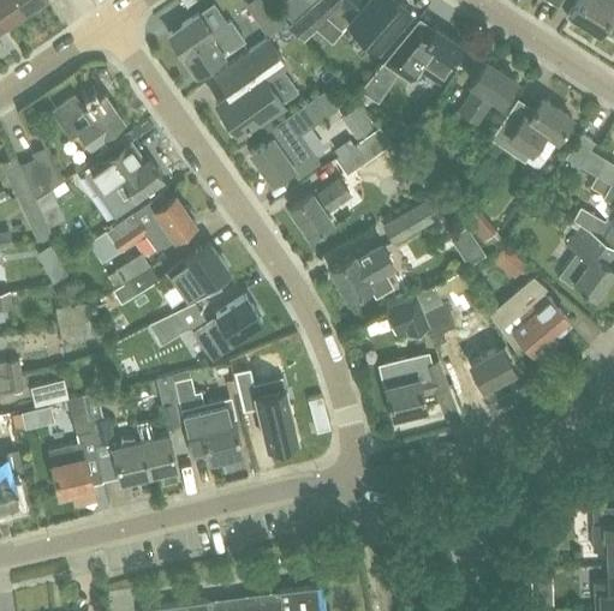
[(29,10),(22,0),(0,0),(0,24),(3,29),(29,10)]
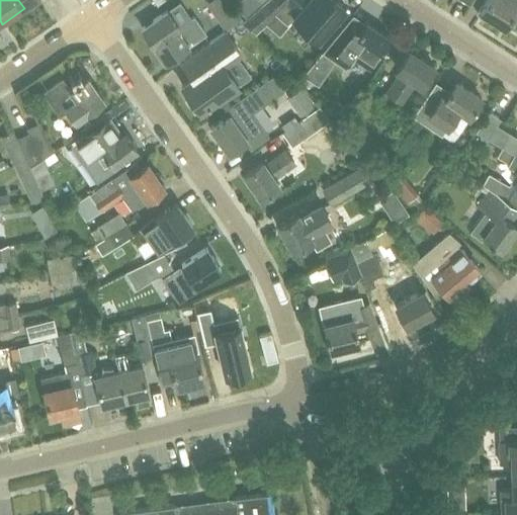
[(18,0),(24,8),(36,0),(18,0)]
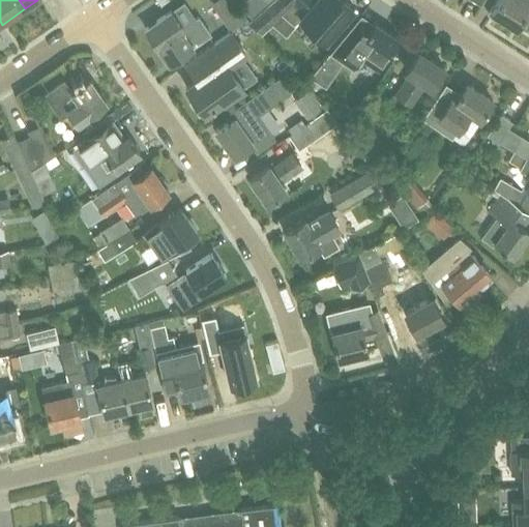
[(170,2),(168,0),(155,0),(162,8),(170,2)]
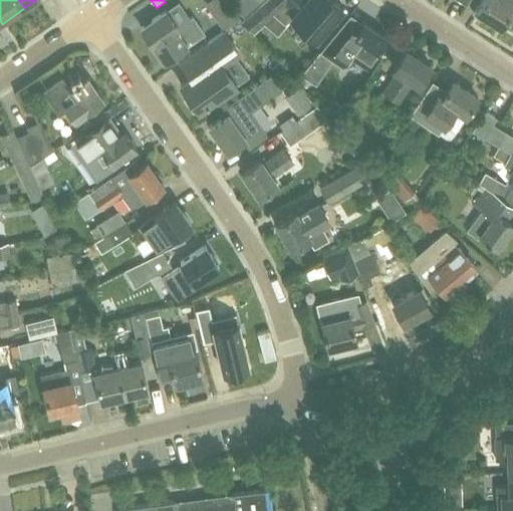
[(230,18),(217,0),(213,0),(205,6),(224,33),(240,21),(235,14),(230,18)]
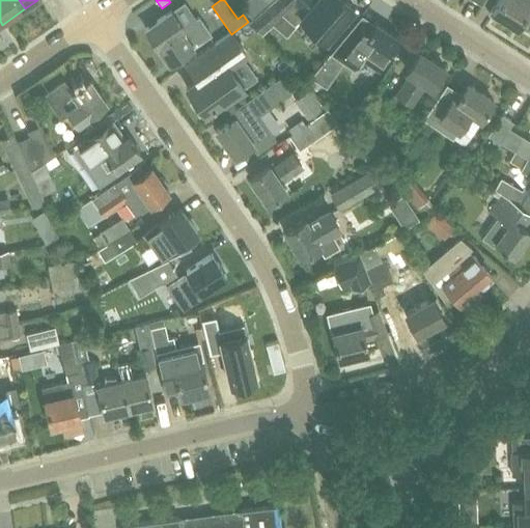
[(271,4),(266,0),(249,0),(241,7),(252,20),(271,4)]
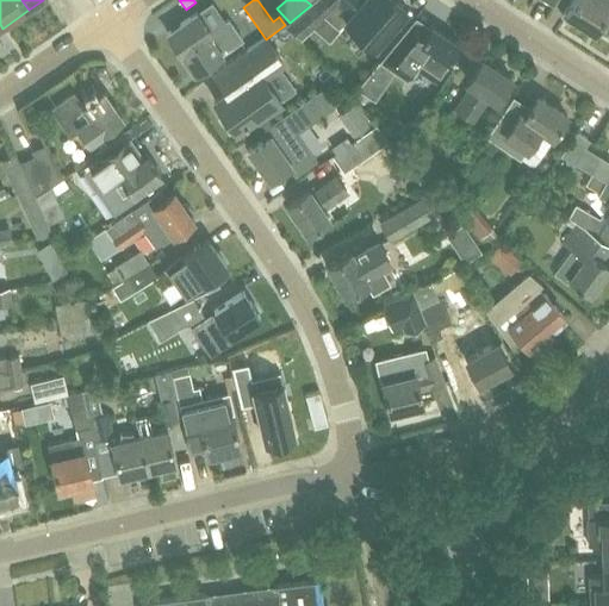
[(337,7),(374,49),(408,11),(397,1),(397,0),(319,0),(289,26),(302,41),(337,7)]
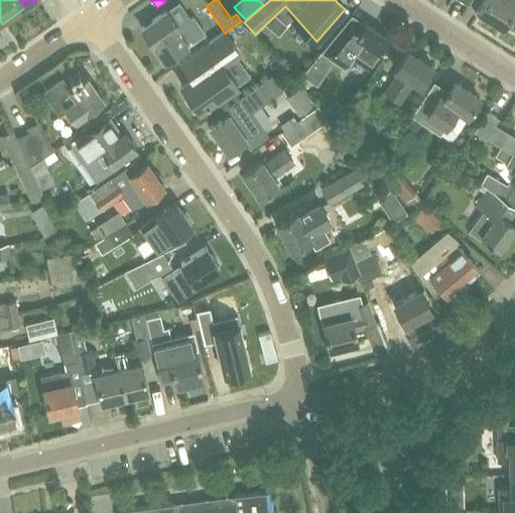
[(481,8),(476,16),(477,17),(477,16),(485,22),(487,19),(503,29),(509,20),(514,23),(514,0),(486,0),(481,8)]
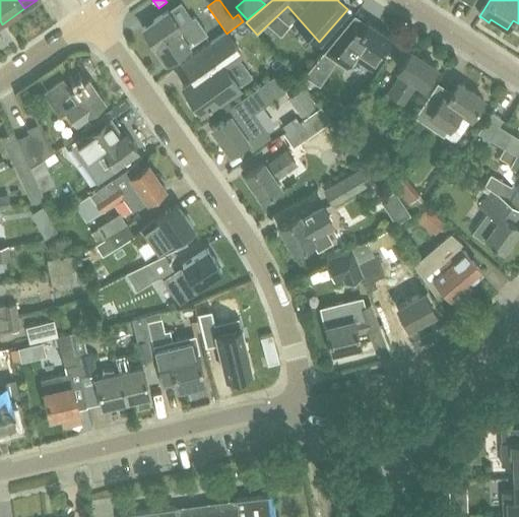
[(207,36),(195,19),(190,23),(178,7),(169,13),(143,30),(167,64),(207,36)]
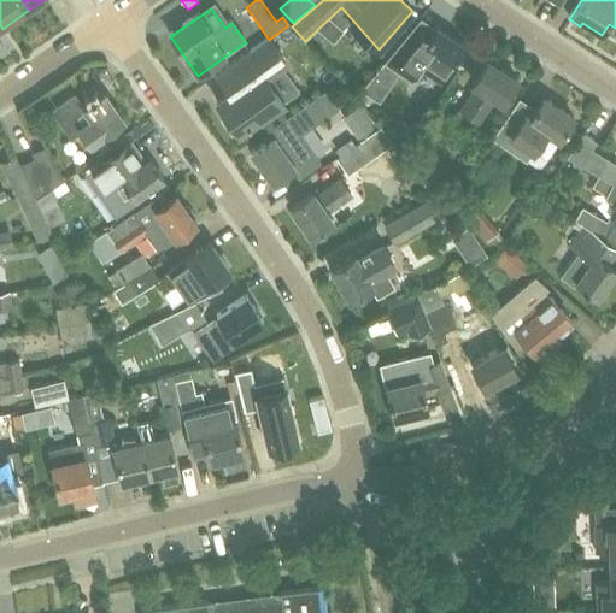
[(418,47),(408,40),(385,68),(411,86),(421,74),(440,87),(452,69),(452,70),(467,48),(436,28),(417,57),(414,54),(418,47)]
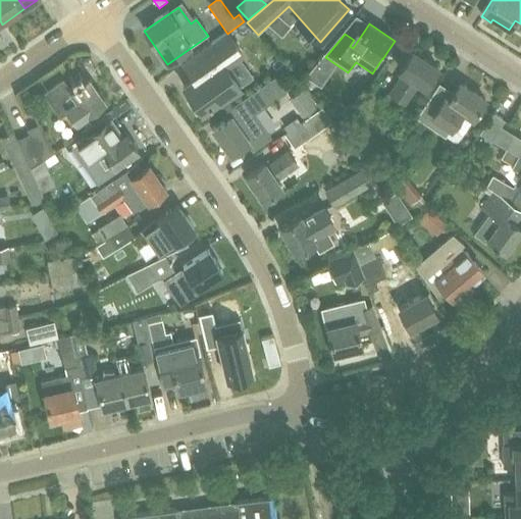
[(227,35),(210,47),(220,61),(237,49),(238,49),(227,35)]
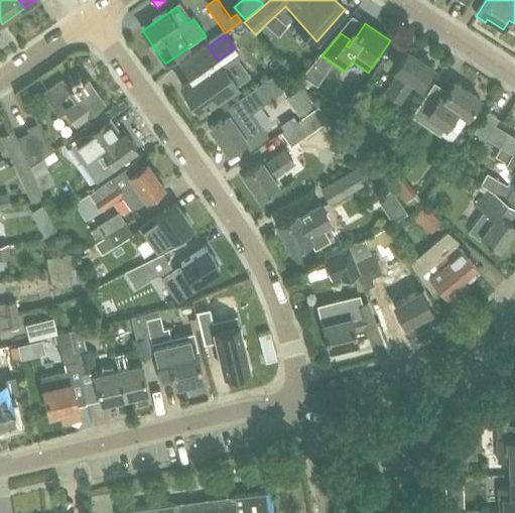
[(238,88),(223,66),(238,54),(234,48),(218,60),(208,46),(181,65),(191,80),(181,87),(189,98),(184,101),(195,115),(199,111),(200,112),(217,100),(219,102),(238,88)]
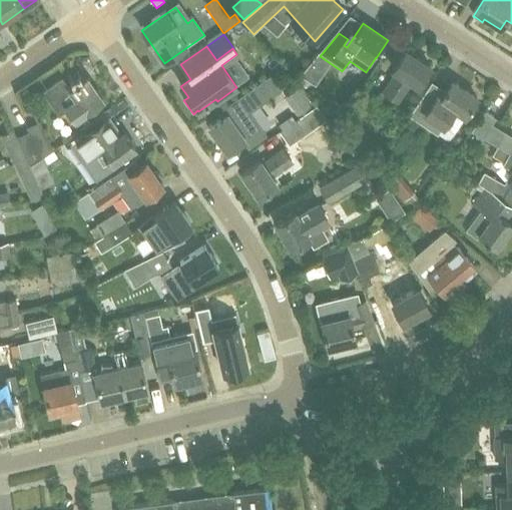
[(431,69),(406,52),(393,71),(397,73),(384,94),(397,103),(411,82),(418,87),(431,69)]
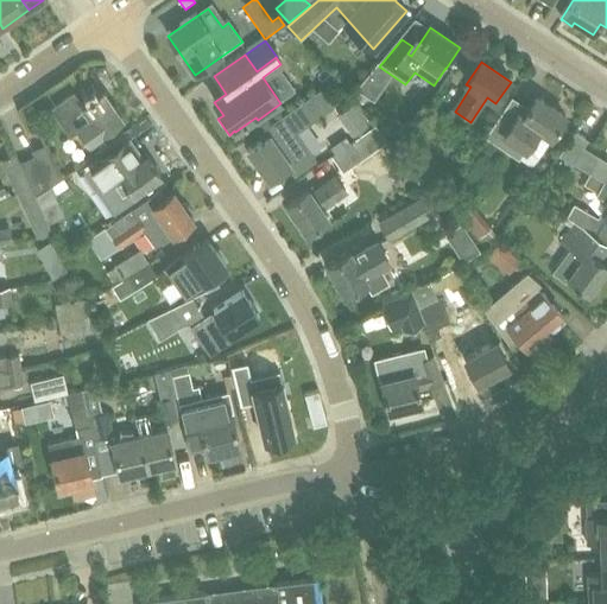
[(258,135),(263,141),(248,152),(269,182),(289,167),(295,177),(315,163),(296,134),(334,107),(322,90),(258,135)]
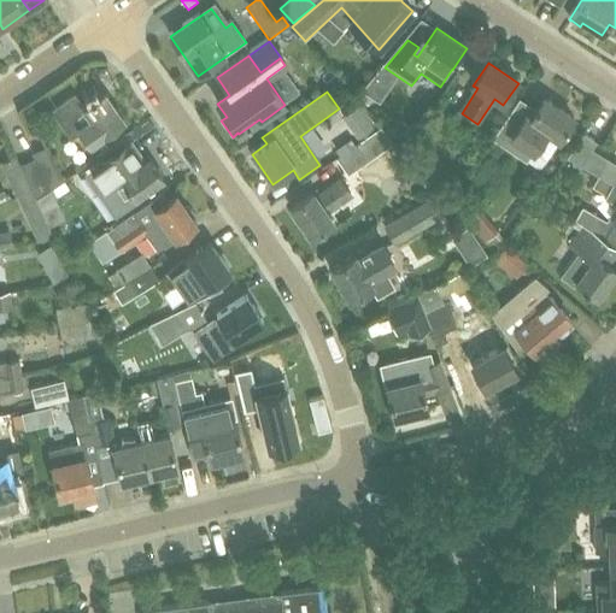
[(125,124),(104,94),(84,108),(76,96),(52,113),(71,141),(81,135),(93,152),(107,141),(105,137),(125,124)]
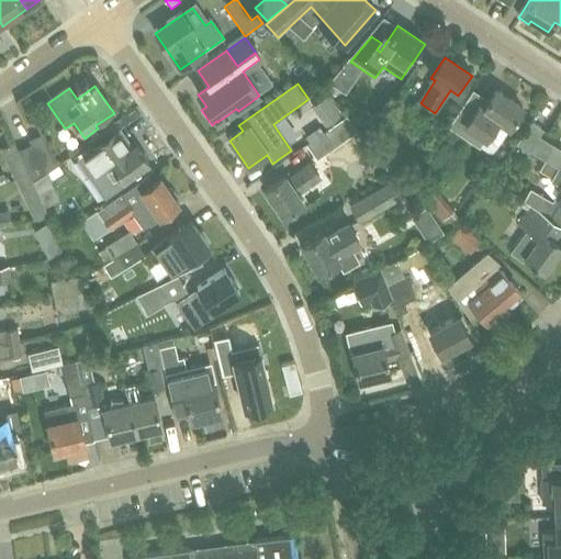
[(497,147),(523,110),(495,91),(485,107),(470,97),(449,129),(473,145),(480,136),(497,147)]
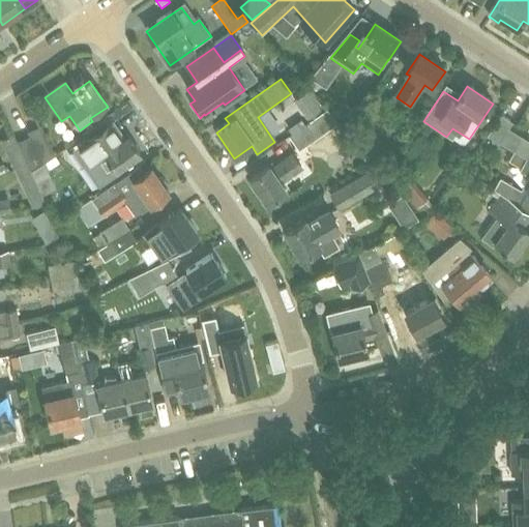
[(302,113),(305,118),(309,122),(323,112),(317,103),(302,113)]
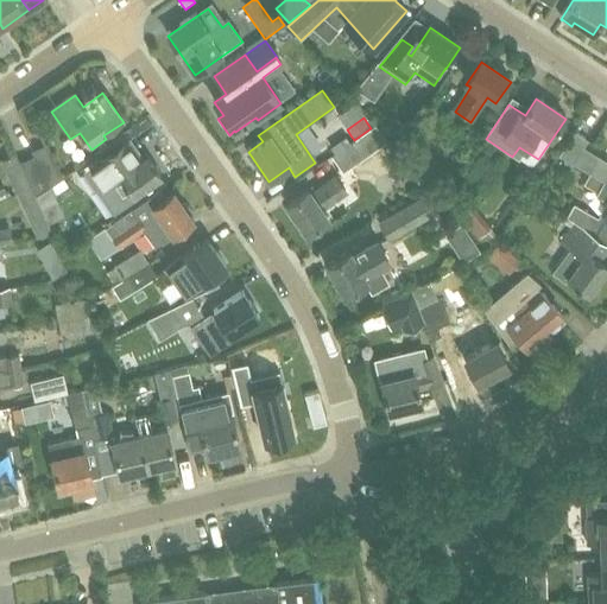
[(435,128),(422,119),(403,142),(416,153),(435,128)]
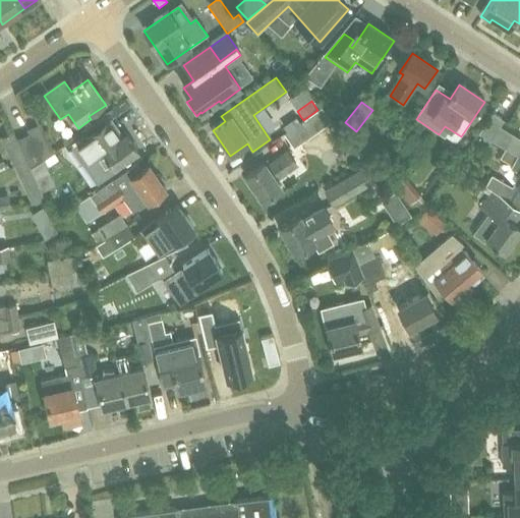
[(332,124),(323,109),(304,121),(284,135),(294,150),(332,124)]
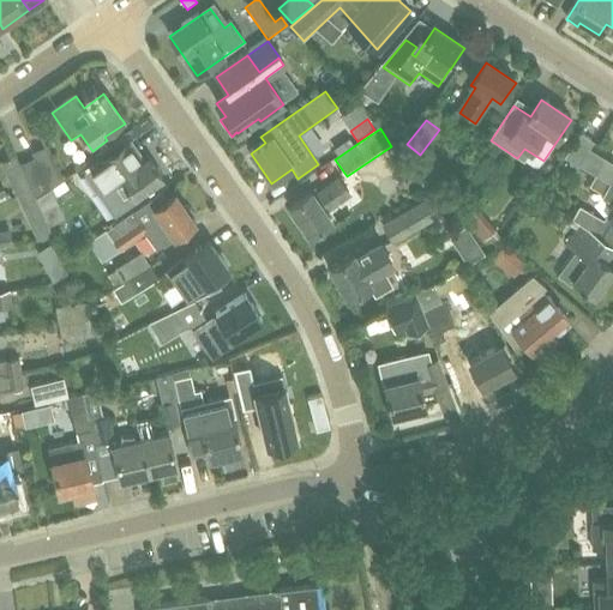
[(565,158),(596,177),(612,186),(612,164),(606,161),(589,151),(594,144),(581,134),(565,158)]
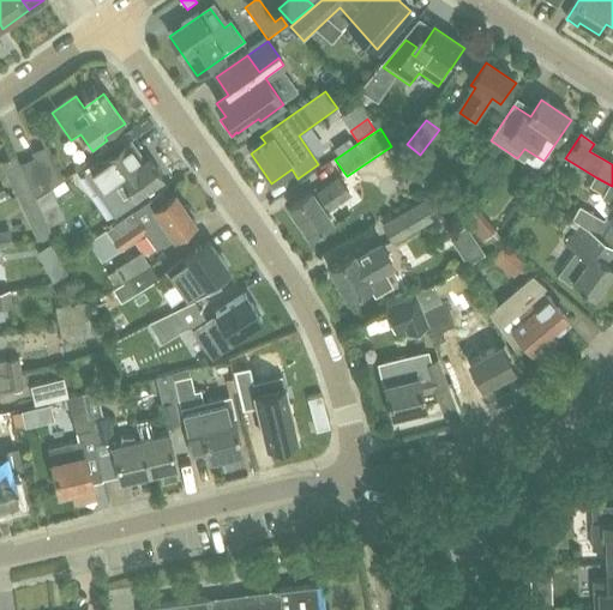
[(50,191),(64,181),(48,146),(32,155),(34,159),(19,167),(30,188),(36,199),(50,191)]
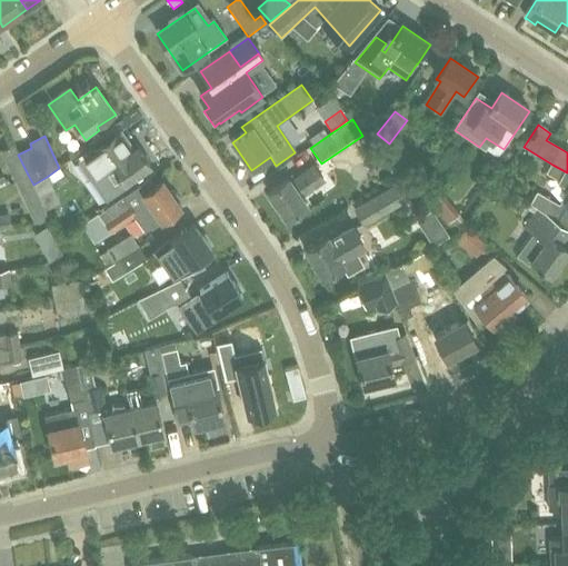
[(111,167),(125,186),(152,167),(139,148),(123,158),(111,140),(80,162),(89,176),(109,161),(112,166),(111,167)]
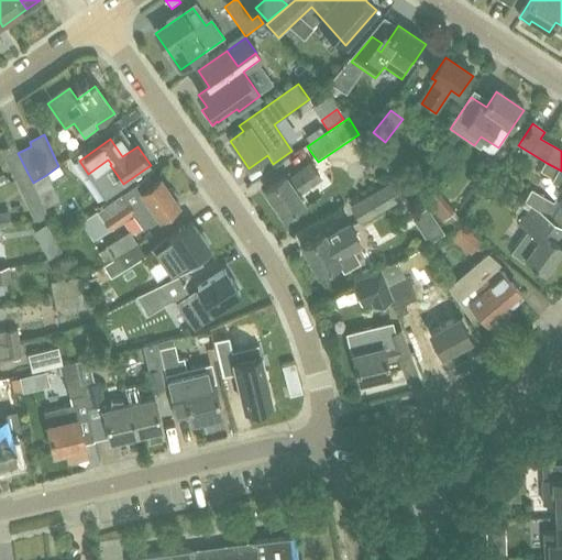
[(14,145),(2,151),(15,178),(28,173),(18,153),(14,145)]
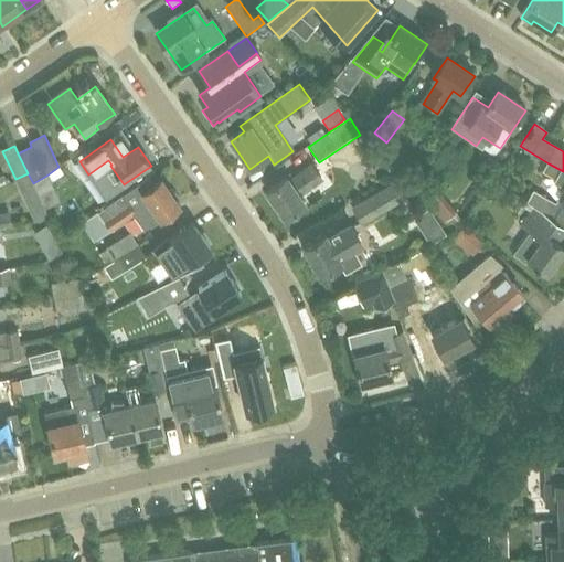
[(563,171),(549,163),(543,173),(555,181),(554,183),(563,189),(563,197),(561,202),(563,203),(563,171)]
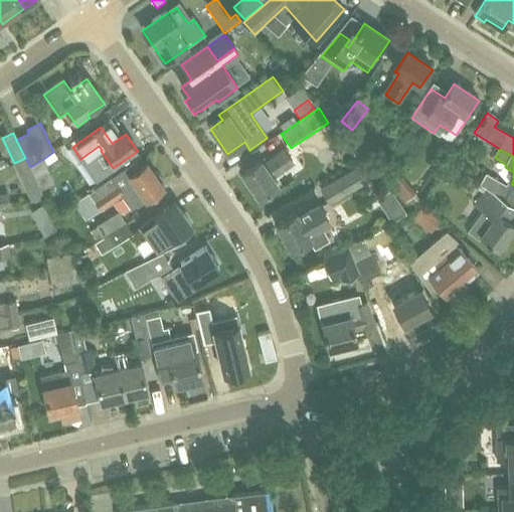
[(53,152),(42,160),(46,167),(58,159),(53,152)]
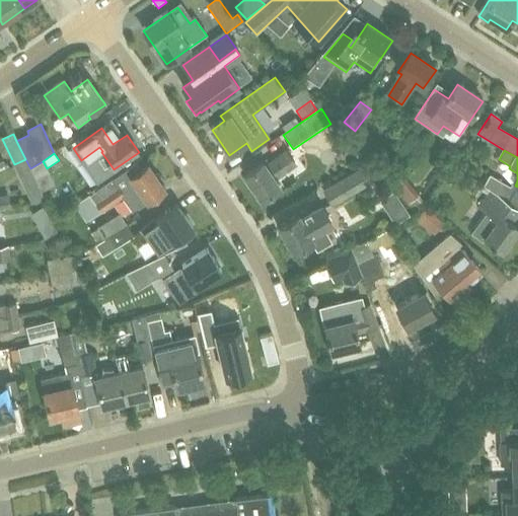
[(264,163),(244,176),(262,201),(281,188),(275,180),(296,166),(287,153),(267,167),(264,163)]
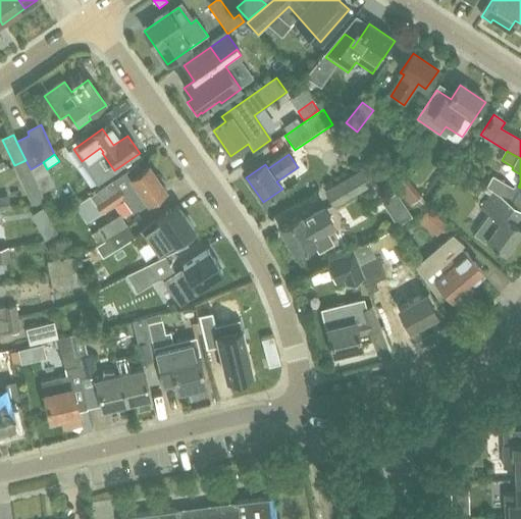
[(31,169),(25,160),(14,165),(27,192),(39,187),(31,169)]
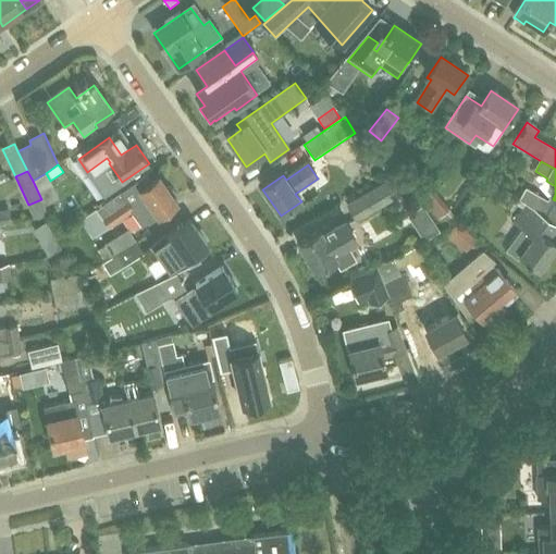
[(50,181),(46,173),(33,181),(39,194),(52,187),(50,181)]
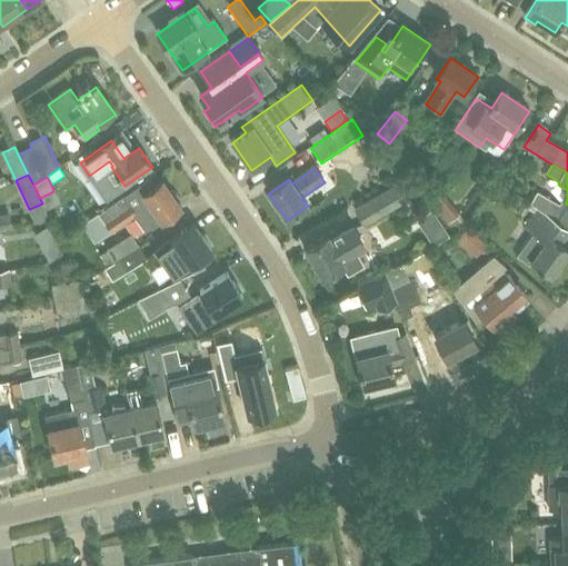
[(415,188),(448,227),(460,216),(427,177),(415,188)]
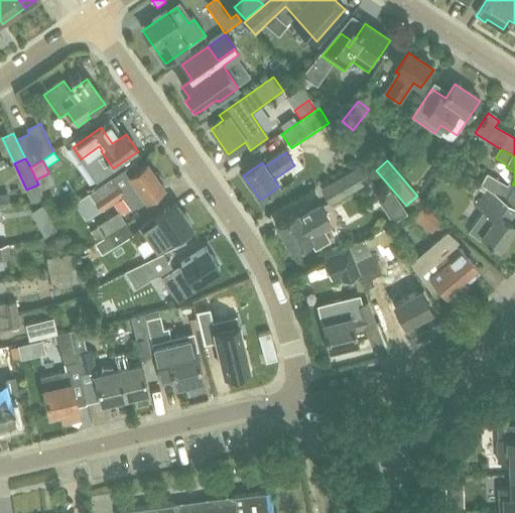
[(126,169),(90,195),(102,212),(124,197),(125,199),(133,212),(164,189),(147,164),(130,176),(126,169)]
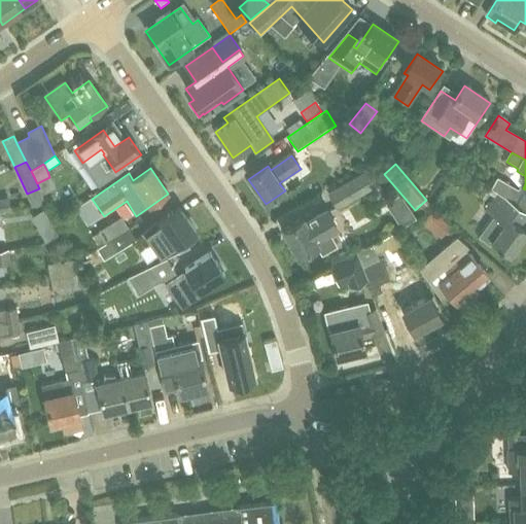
[(328,195),(338,211),(383,184),(375,168),(328,195)]
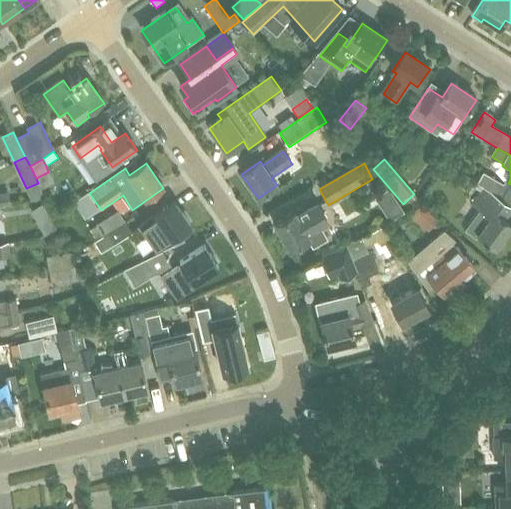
[(499,199),(506,188),(483,175),(477,185),(510,207),(510,206),(499,199)]
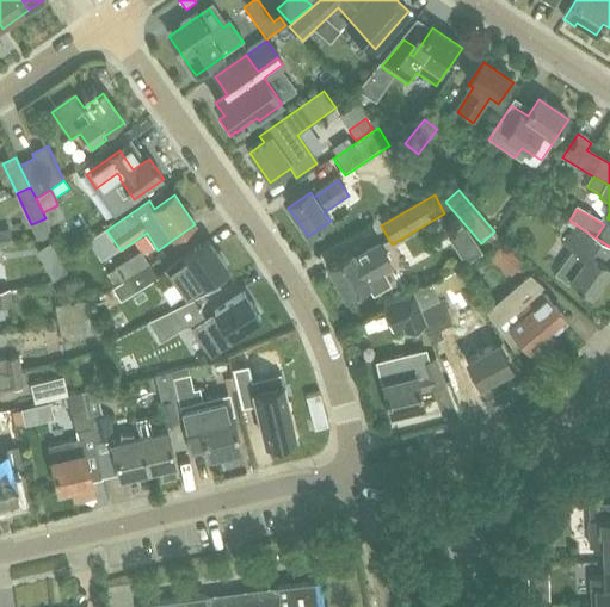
[(561,227),(573,235),(564,247),(572,253),(555,277),(568,286),(571,283),(590,297),(609,270),(609,267),(587,251),(596,239),(609,248),(609,247),(570,221),(567,218),(561,227)]
